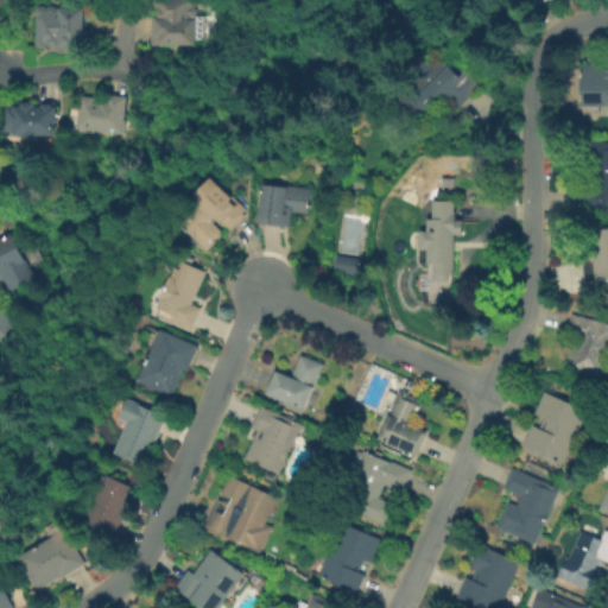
[(196,0),(195,43),(152,42),(152,14),(158,14),(158,6),(154,6),(154,0),(196,0)]
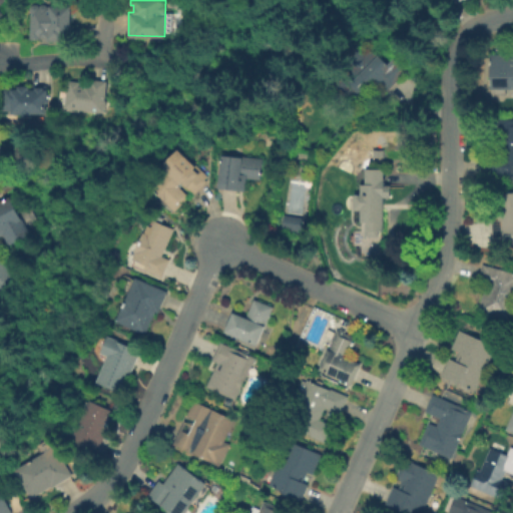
[(464,0),(441,9),(437,0),(464,0)]
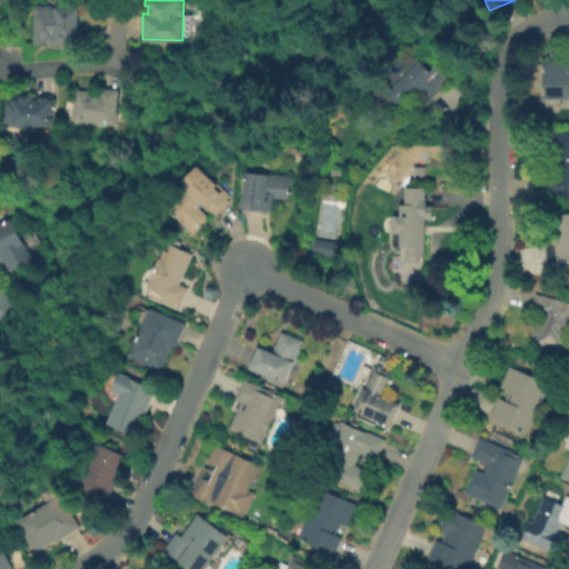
[(78,38),(78,43),(51,43),(51,41),(35,41),(33,7),(55,6),(79,5),(79,38),(78,38)]
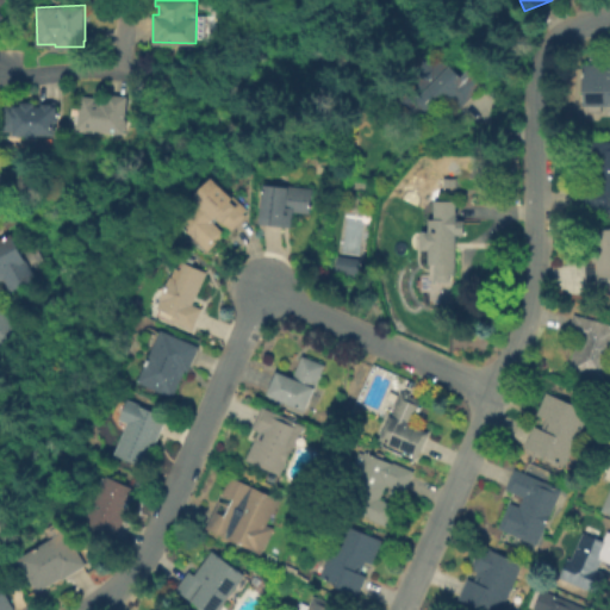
[(609,106),(605,106),(583,106),(583,64),(605,64),(605,57),(609,57),(609,106)]
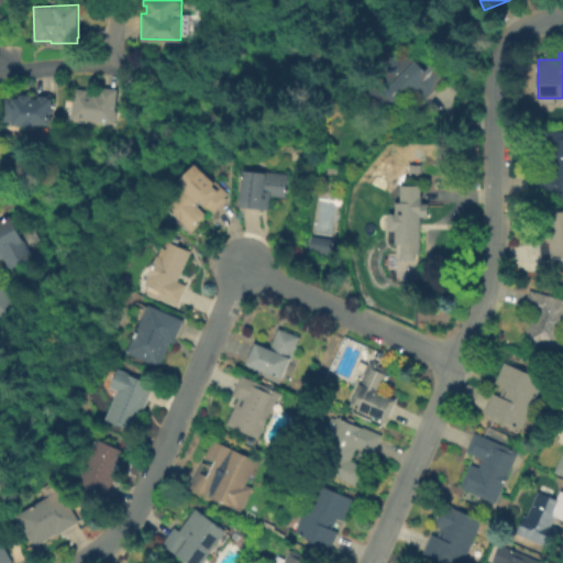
[(418,59),(426,68),(433,62),(446,77),(437,88),(424,97),(416,87),(403,99),(405,101),(392,112),(383,102),(378,107),(367,96),(385,79),(390,85),(418,59)]
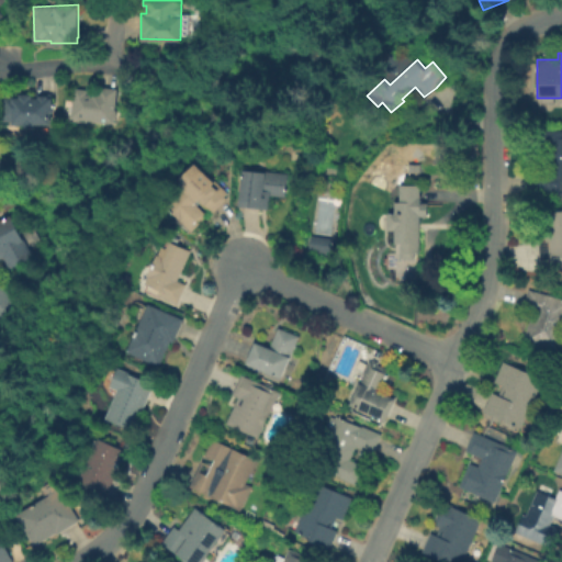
[(114,123),(72,117),(76,88),(89,89),(89,91),(101,92),(102,86),(119,88),(116,103),(120,103),(117,117),(115,117),(114,123)]
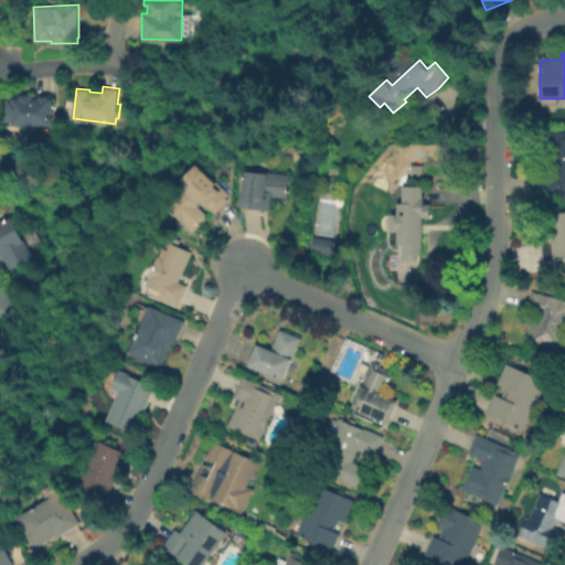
[(54,94),(54,125),(12,124),(12,120),(0,120),(1,93),(54,94)]
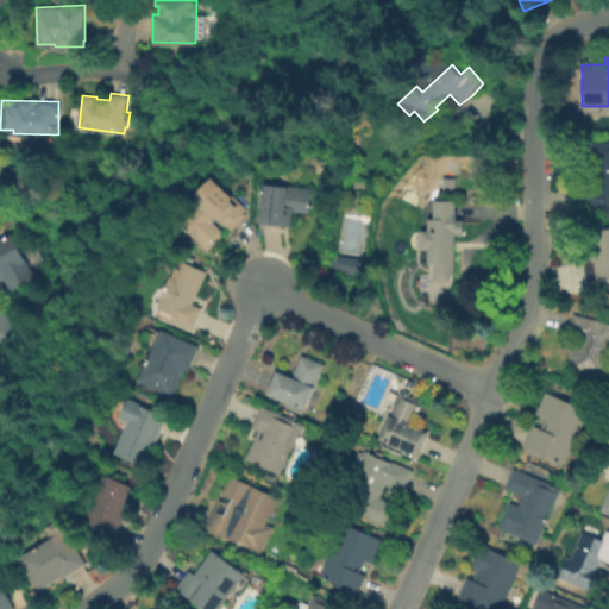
[(608,146),(608,201),(608,217),(578,217),(578,188),(591,188),(591,170),(581,170),(581,146),(608,146)]
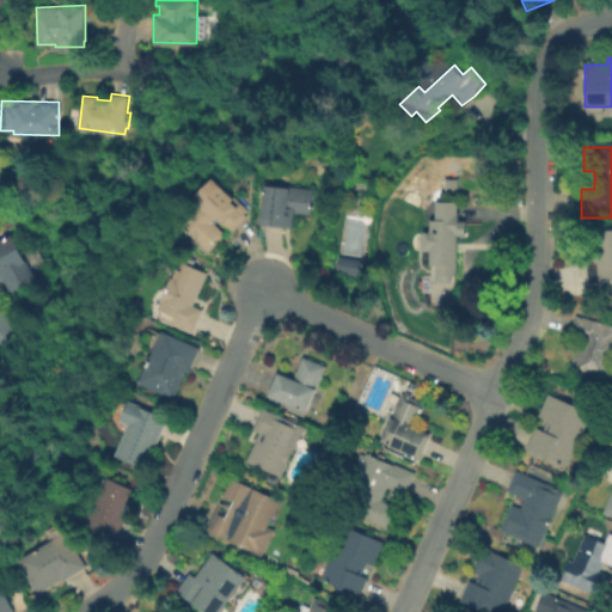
[(458,176),(458,187),(445,187),(445,175),(458,176)]
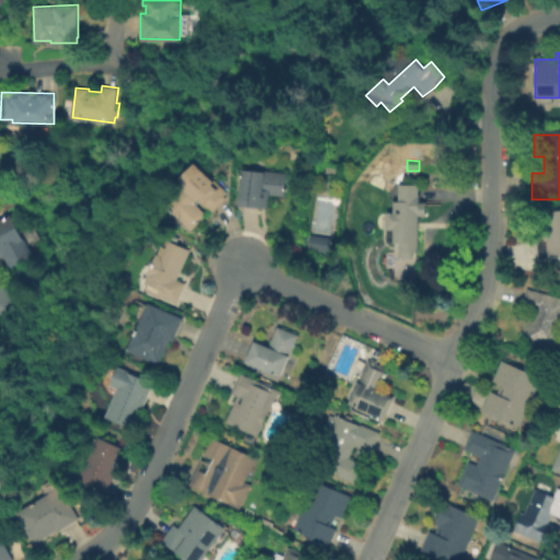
[(225,197),(211,211),(198,198),(195,201),(207,213),(190,230),(164,203),(181,186),(175,181),(194,161),(214,182),(212,184),(225,197)]
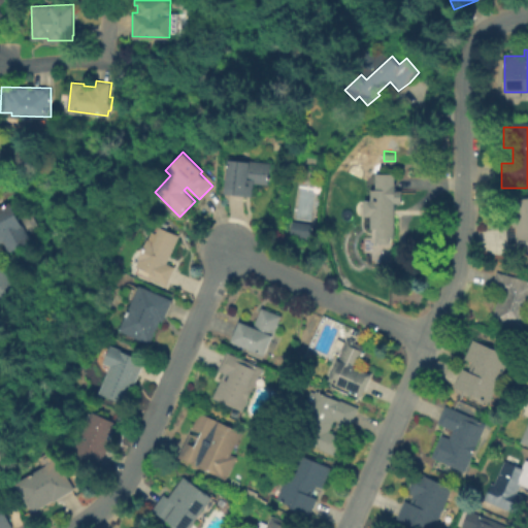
[(249,159),(269,162),(267,184),(254,182),(252,196),(225,192),(229,160),(248,162),(249,159)]
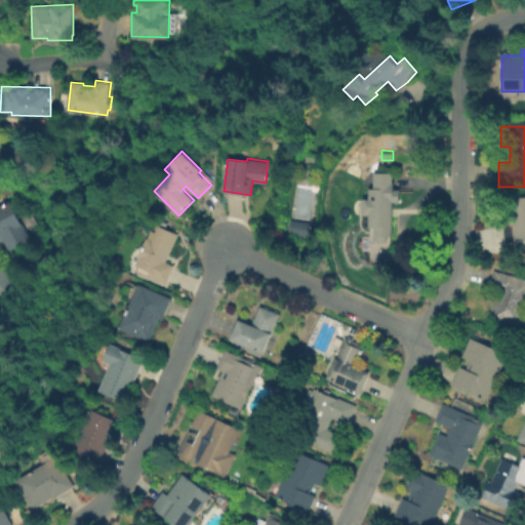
[(392,172),(392,183),(394,183),(394,189),(399,189),(399,200),(392,200),(392,241),(373,241),(373,227),(368,227),(368,213),(362,213),(362,198),(368,198),(368,188),(373,188),(373,172),(392,172)]
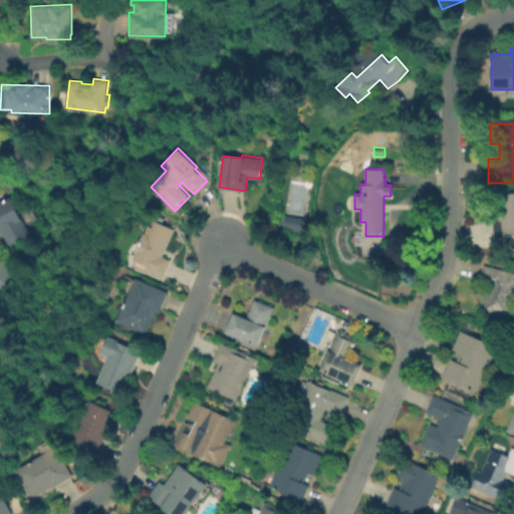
[(0,199),(9,195),(29,233),(8,244),(3,234),(0,236),(0,199)]
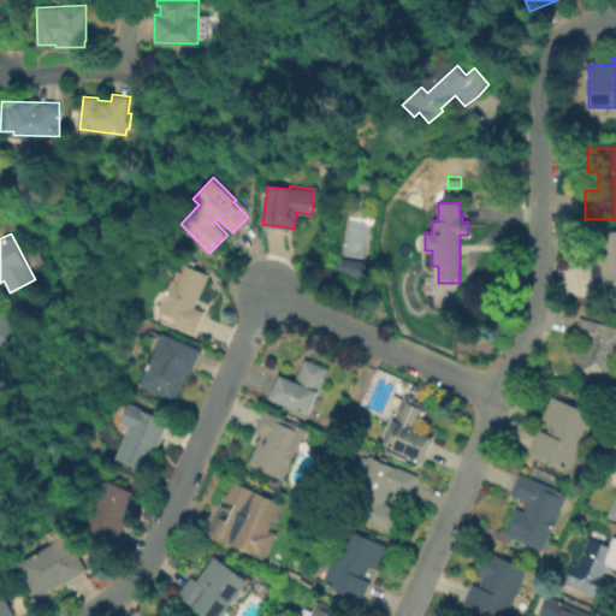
[(615,286),(590,291),(586,261),(596,260),(593,238),(615,235),(615,286)]
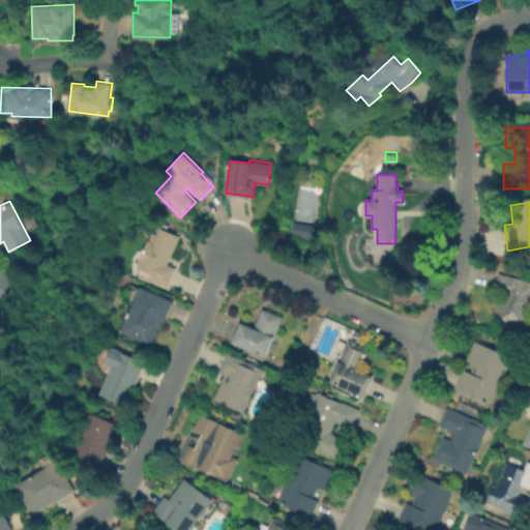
[(289,238),(310,238),(310,221),(289,221),(289,238)]
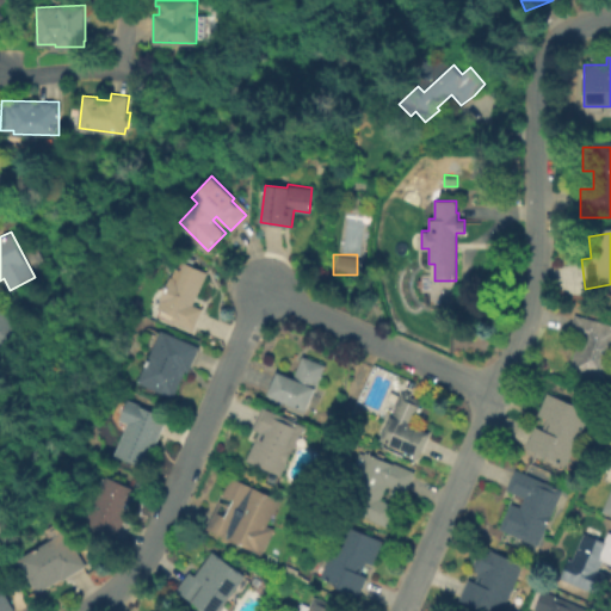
[(184,260),(207,271),(192,303),(202,308),(192,329),(172,320),(173,314),(158,307),(161,300),(160,300),(174,266),(180,269),(184,260)]
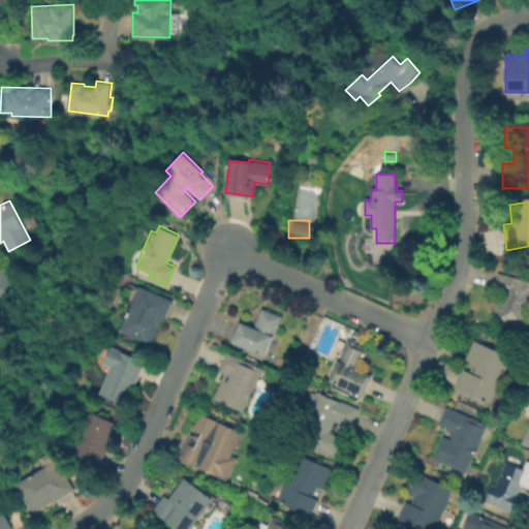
[(0,265),(1,265),(4,268),(5,267),(14,276),(12,277),(19,283),(8,294),(0,302),(0,265)]
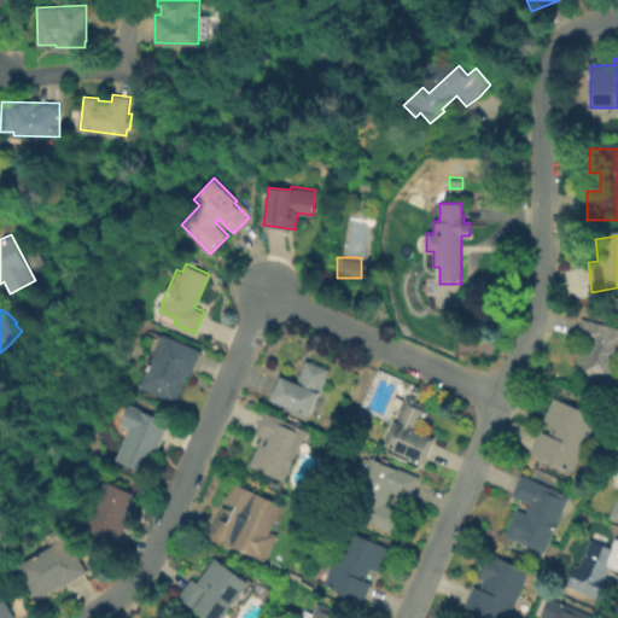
[(617,332),(617,362),(611,390),(575,380),(583,345),(573,343),(579,322),(617,332)]
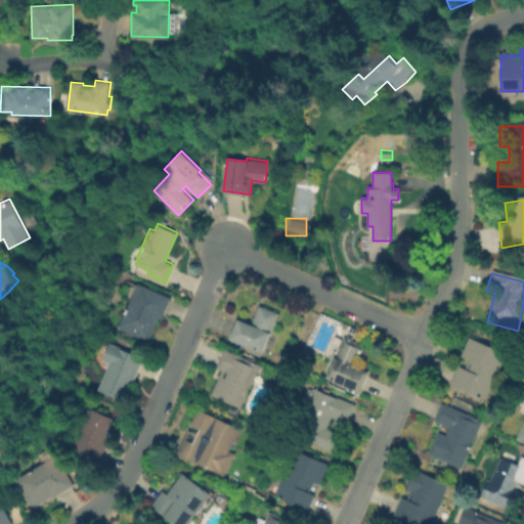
[(171,297),(162,318),(159,317),(148,340),(119,326),(138,282),(171,297)]
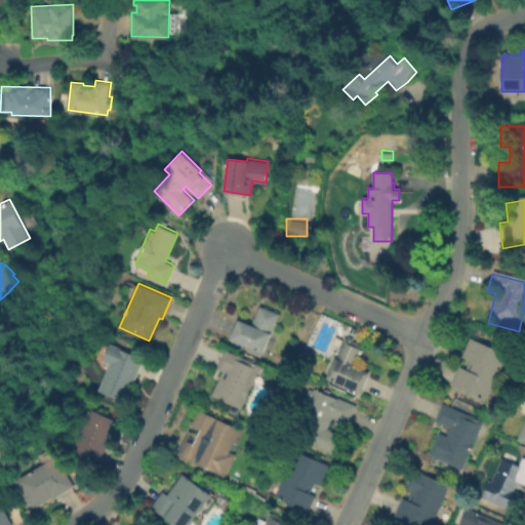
[(279,313),(261,352),(231,338),(239,318),(252,324),(260,305),(279,313)]
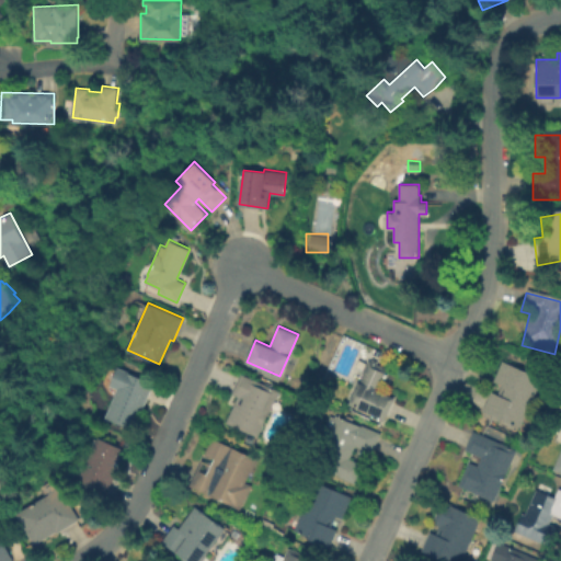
[(395,397),(386,419),(350,403),(369,356),(376,359),(375,362),(390,368),(380,390),(395,397)]
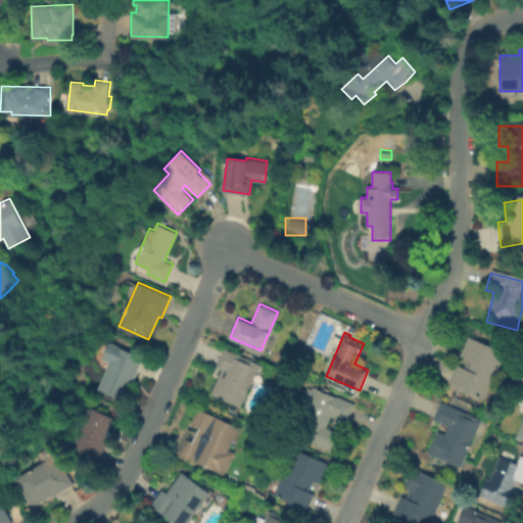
[(470,339),(505,353),(487,397),(453,384),(470,339)]
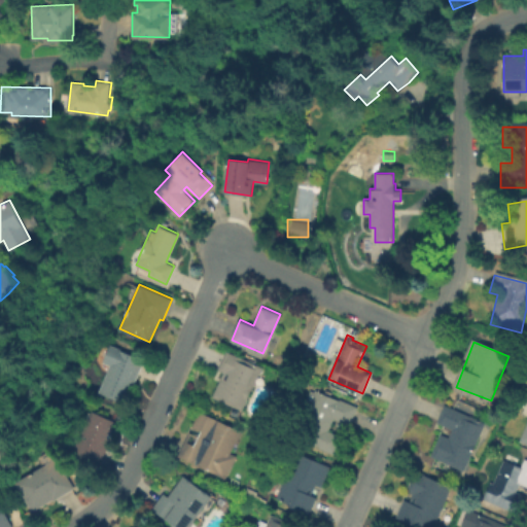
[(144,358),(126,402),(98,391),(116,347),(144,358)]
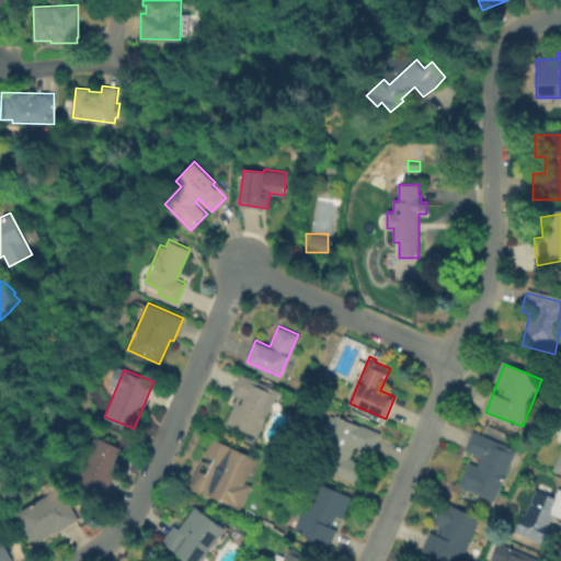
[(278,389),(258,435),(227,422),(239,396),(232,392),(241,373),(278,389)]
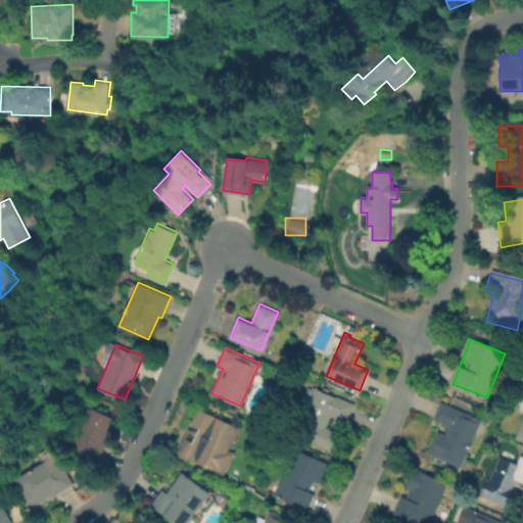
[(314,390),(351,405),(345,422),(335,418),(331,428),(344,433),(338,452),(296,436),(314,390)]
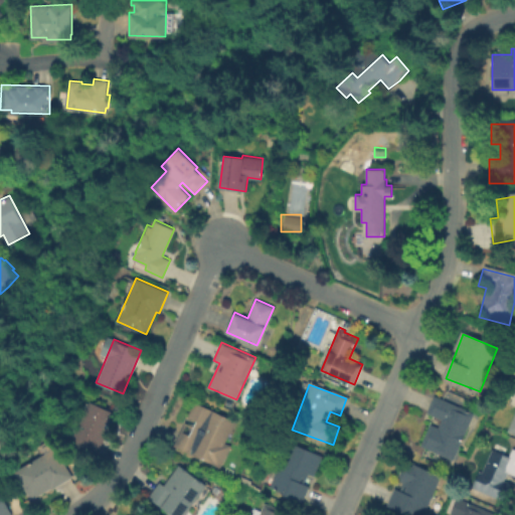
[(514,437),(506,434),(514,412),(514,396),(513,396),(514,391),(514,437)]
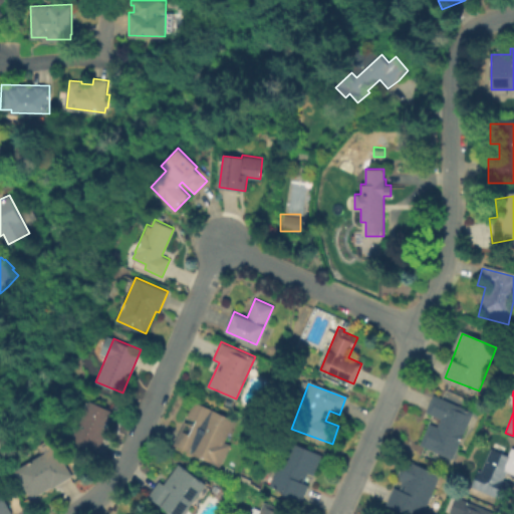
[(470,416),(450,463),(417,448),(427,427),(434,430),(438,422),(423,416),(430,399),(470,416)]
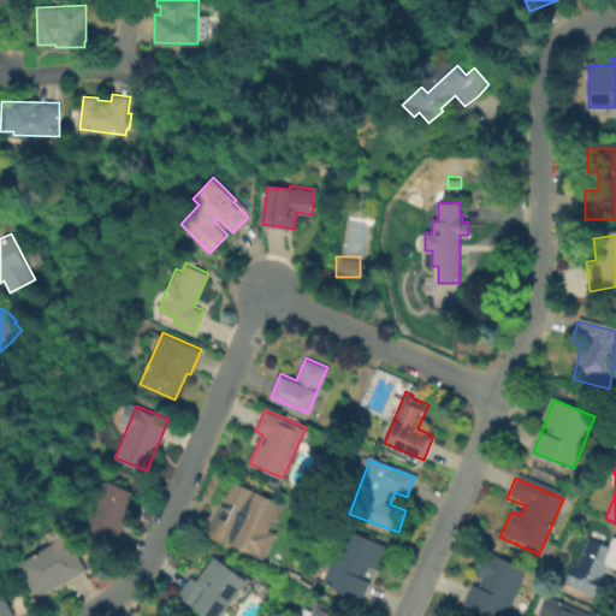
[(138,493),(116,543),(84,528),(107,479),(138,493)]
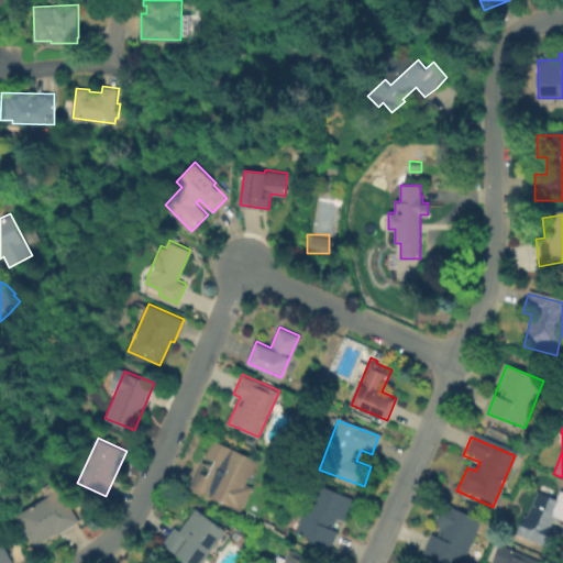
[(212,466),(214,461),(205,456),(211,442),(258,463),(249,484),(252,485),(242,509),(241,508),(241,510),(191,487),(202,462),(212,466)]
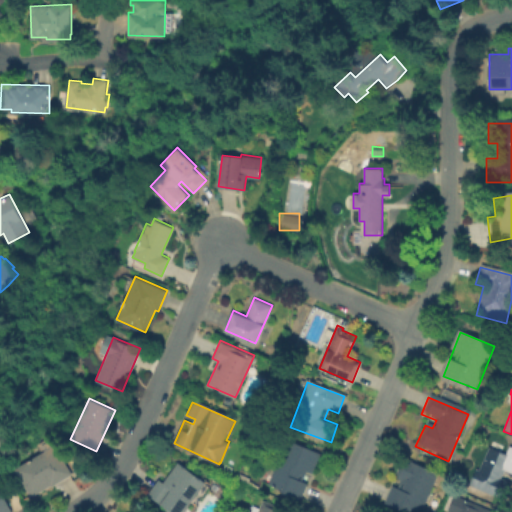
[(321,451),(312,471),(307,469),(303,479),(308,481),(301,499),(282,491),(283,488),(269,482),(288,437),(321,451)]
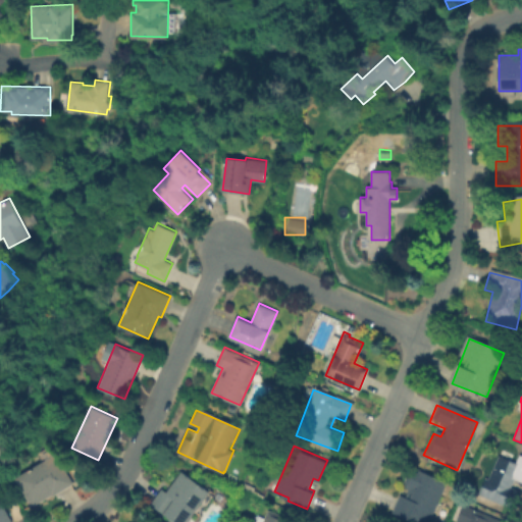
[(73,482),(53,494),(52,492),(33,504),(16,476),(41,461),(39,458),(54,449),(73,482)]
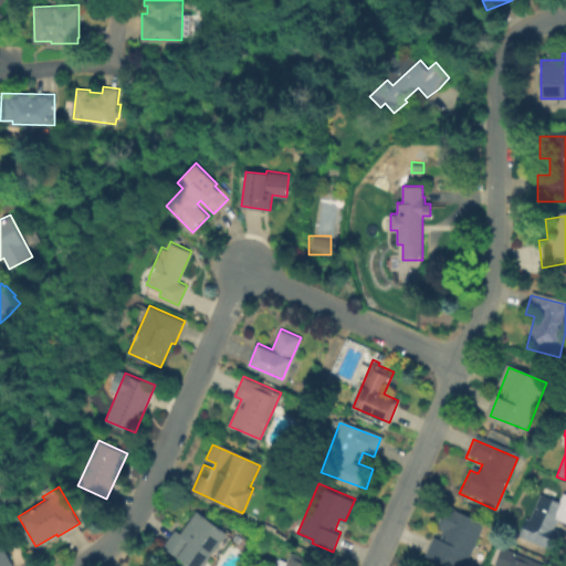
[(530,520),(544,486),(557,492),(554,499),(557,500),(559,496),(562,498),(564,494),(565,494),(565,522),(558,520),(555,528),(564,533),(556,553),(519,536),(526,519),(530,520)]
